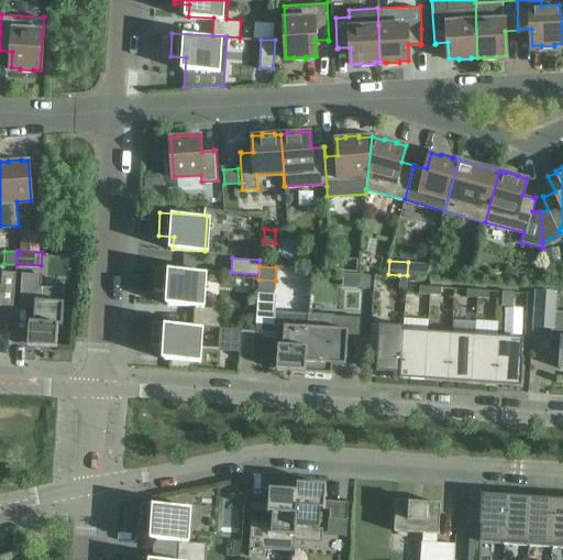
[(156,267),(154,291),(169,291),(169,304),(195,305),(192,325),(200,326),(221,327),(222,307),(201,306),(203,271),(156,267)]
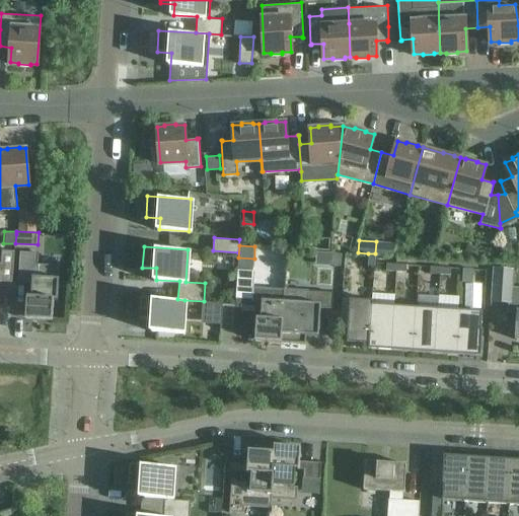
[(0,261),(0,280),(12,281),(15,249),(2,248),(1,262),(0,261)]
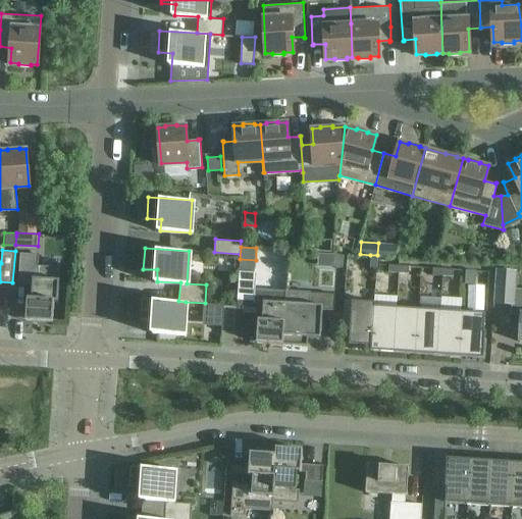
[(39,253),(20,252),(18,282),(19,282),(32,283),(32,298),(28,297),(25,319),(52,321),(54,300),(58,301),(60,266),(39,264),(39,253)]
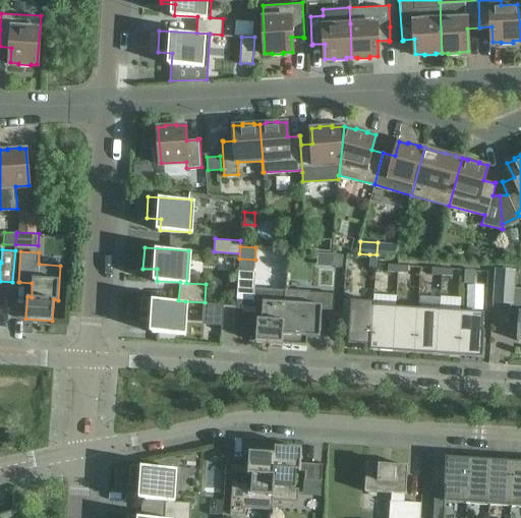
[(335,252),(334,265),(341,266),(342,252),(335,252)]
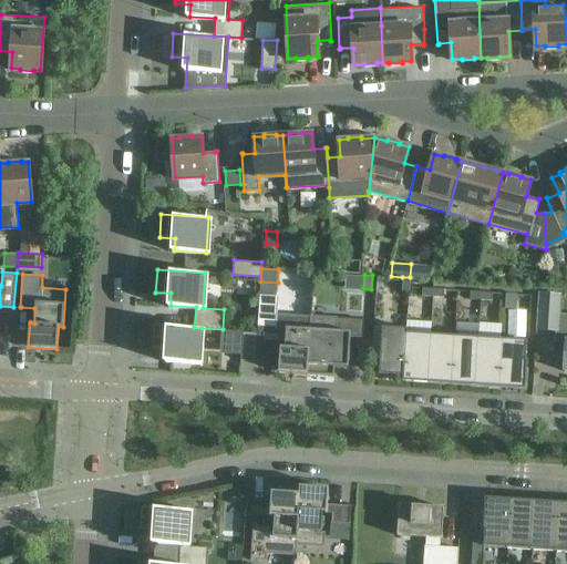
[(506,291),(505,307),(517,308),(517,293),(506,291)]
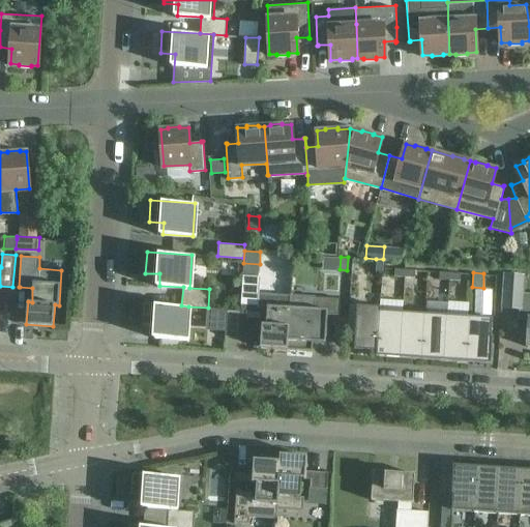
[(524,274),(503,272),(501,306),(520,308),(522,308),(523,290),(524,274)]
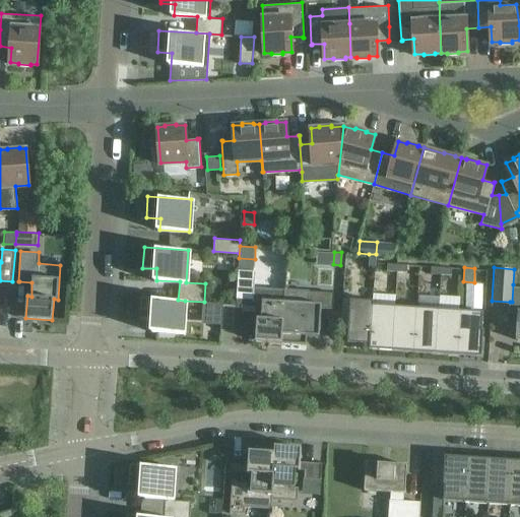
[(255,270),(239,269),(237,298),(253,299),(255,270)]
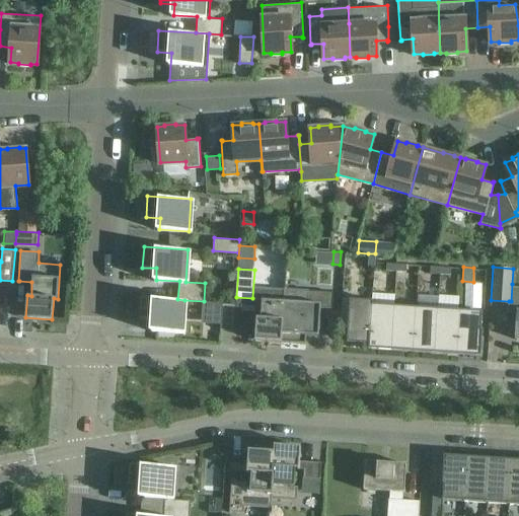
[(509,301),(509,310),(518,311),(516,338),(518,338),(518,284),(512,284),(511,301),(509,301)]
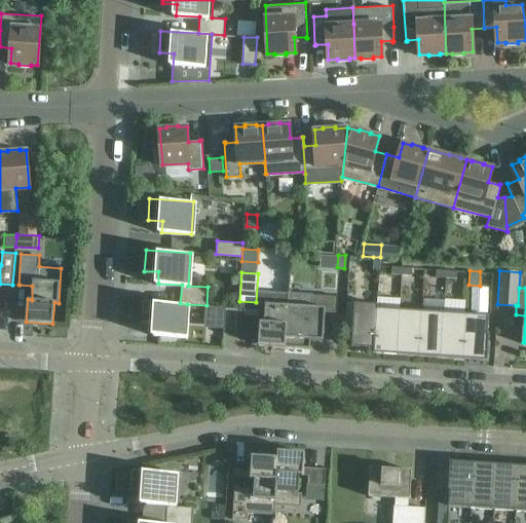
[(256,290),(256,302),(265,302),(264,322),(260,322),(258,344),(285,345),(288,292),(256,290)]
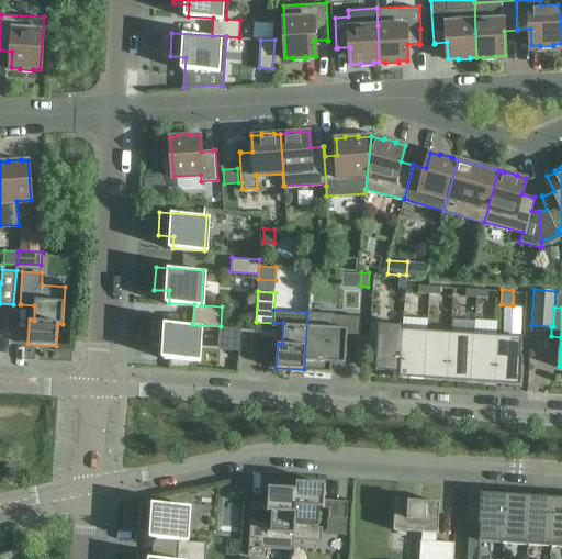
[(307,312),(304,369),(332,371),(332,362),(345,362),(347,332),(360,333),(361,315),(307,312)]
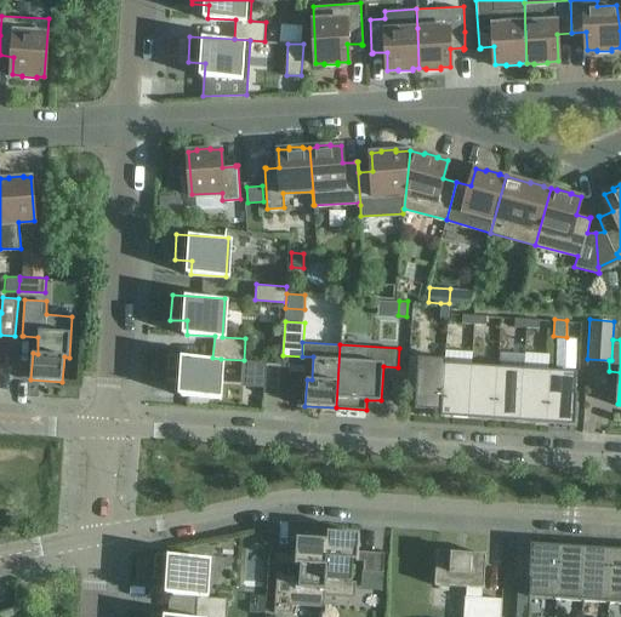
[(169,355),(166,380),(178,381),(183,381),(183,395),(216,396),(218,396),(221,359),(212,358),(169,355)]
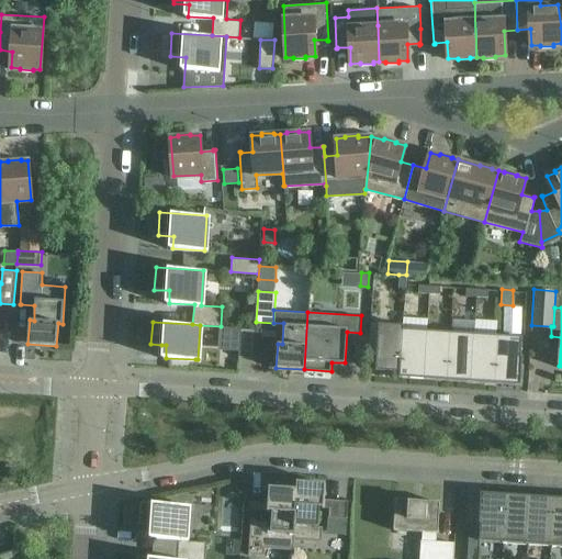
[(375,369),(400,371),(403,324),(379,323),(375,369)]
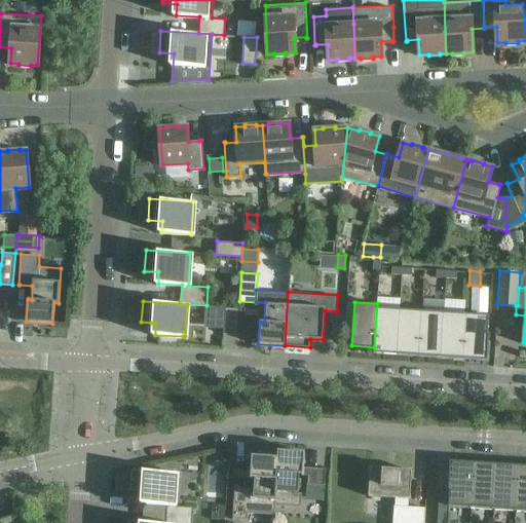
[(207,305),(208,324),(223,323),(222,304),(207,305)]
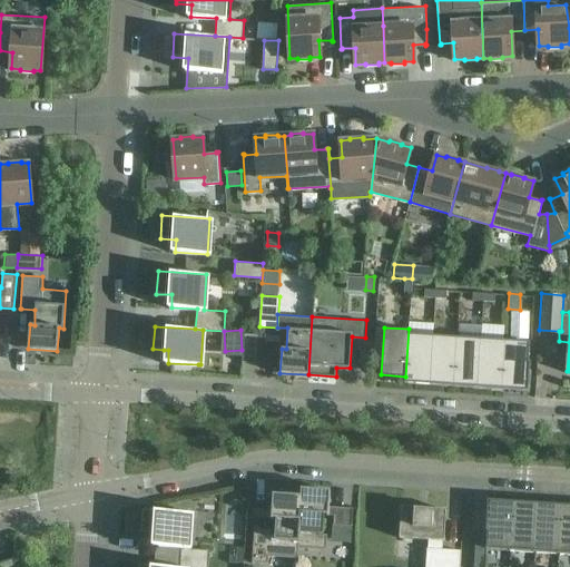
[(243,351),(243,360),(256,361),(258,333),(244,332),(243,351)]
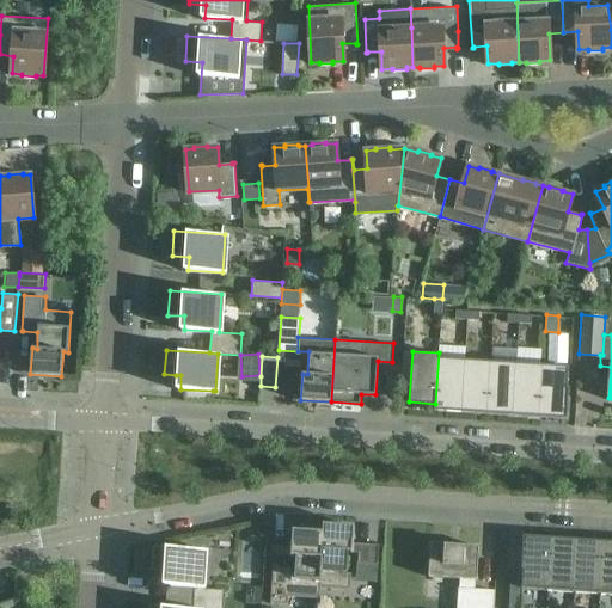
[(435,410),(461,411),(461,410),(465,358),(439,357),(435,404),(435,410)]
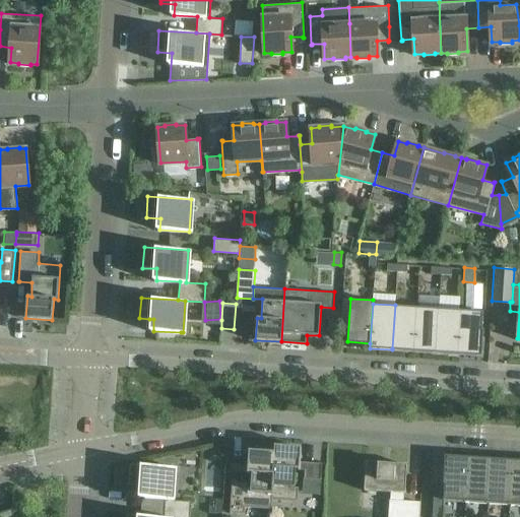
[(392,349),(413,351),(413,350),(416,307),(395,305),(392,348),(392,349)]
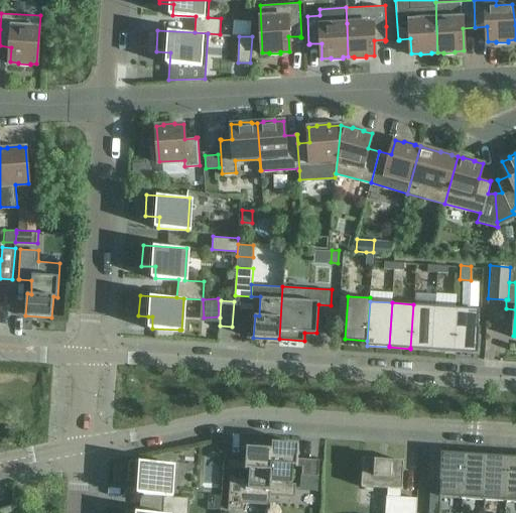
[(410,349),(432,350),(432,349),(435,305),(413,304),(410,348),(410,349)]
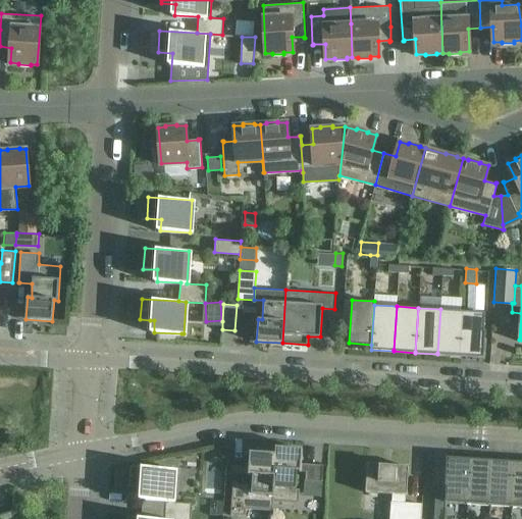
[(437,354),(459,356),(459,354),(462,311),(440,309),(437,353),(437,354)]
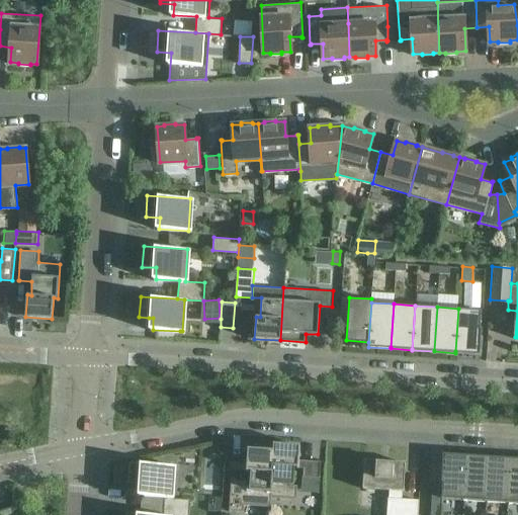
[(482,310),(458,309),(455,351),(479,353),(482,310)]
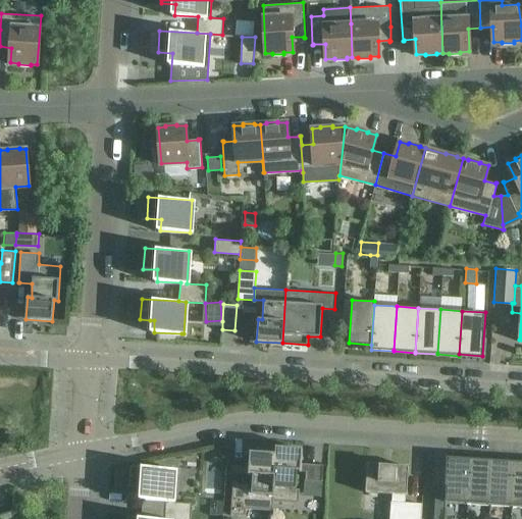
[(246,508),(272,510),(276,447),(275,447),(275,454),(250,452),(249,474),(253,474),(252,486),(248,486),(248,483),(232,482),(230,514),(246,515),(246,508)]
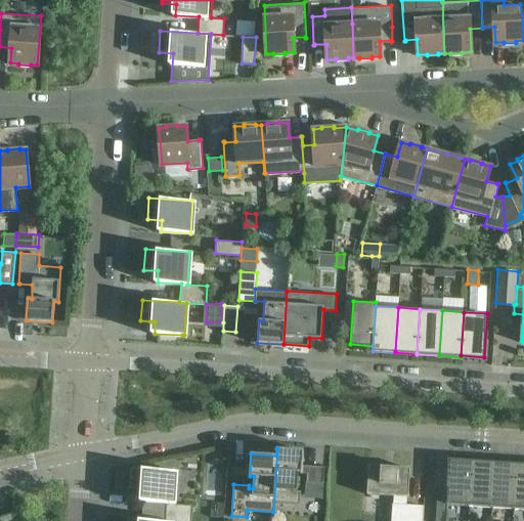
[(292,449),(277,448),(273,512),(274,502),(300,504),(301,490),(297,489),(298,472),(307,473),(306,481),(323,482),(324,466),(303,465),(303,452),(292,452),(292,449)]
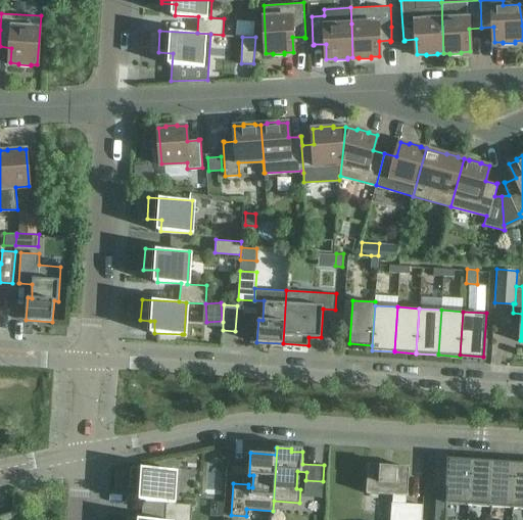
[(445,503),(446,503),(469,504),(472,460),(448,459),(446,493),(445,501),(445,503)]
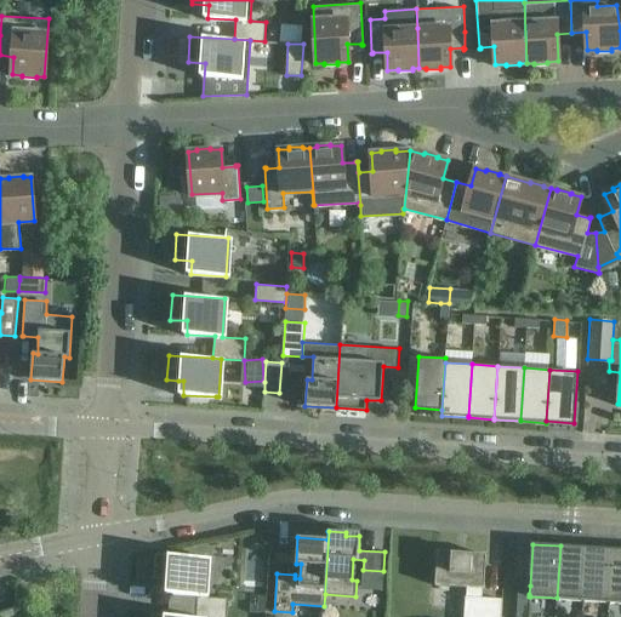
[(560,546),(557,598),(582,599),(586,548),(570,547),(570,550),(560,550),(560,546)]
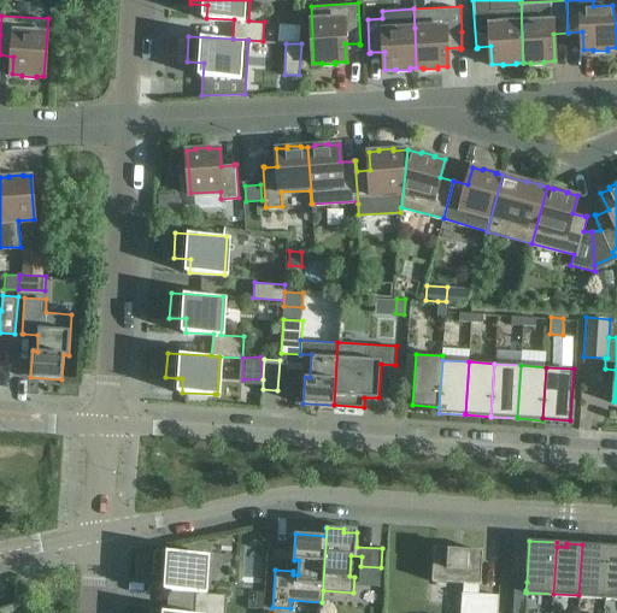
[(579,595),(605,597),(609,546),(607,546),(607,549),(598,549),(598,546),(582,544),(579,595)]
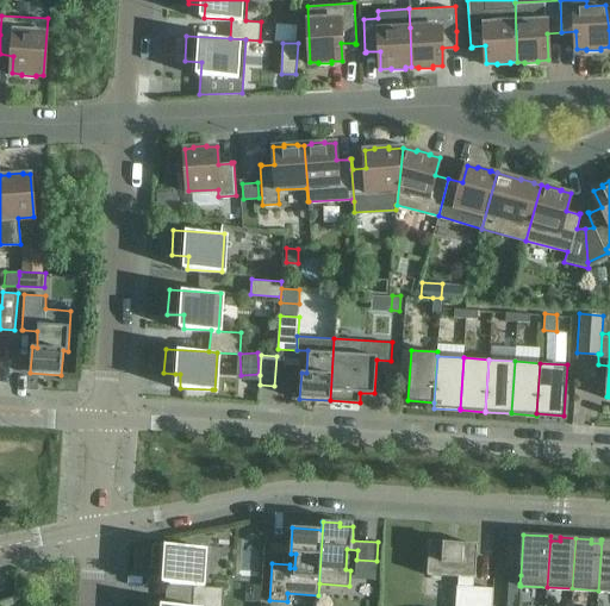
[(598,591),(609,591),(609,543),(602,544),(602,539),(598,591)]
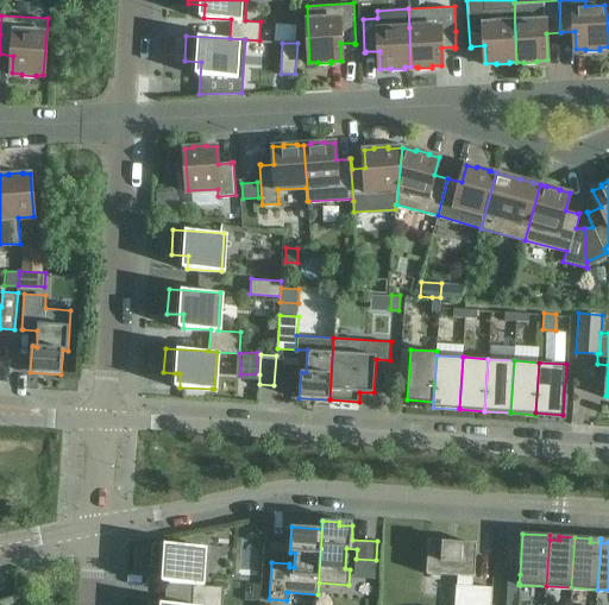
[(456,604),(491,604),(491,603),(493,596),(493,587),(493,586),(472,585),(472,575),(475,575),(477,542),(457,541),(457,543),(449,542),(449,541),(429,540),(427,573),(459,574),(458,584),(456,604)]
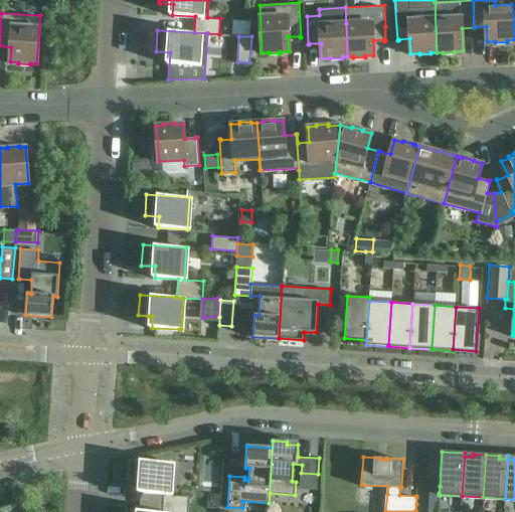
[(162,511),(164,511),(187,511),(189,496),(173,494),(173,493),(171,493),(173,464),(175,464),(175,463),(129,460),(127,480),(142,481),(141,491),(139,491),(138,492),(163,494),(162,511)]
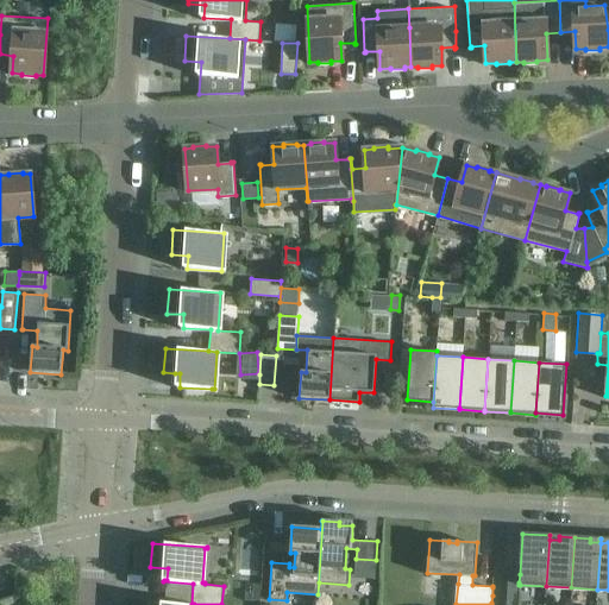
[(0,604),(14,604),(16,593),(0,598),(0,604)]
